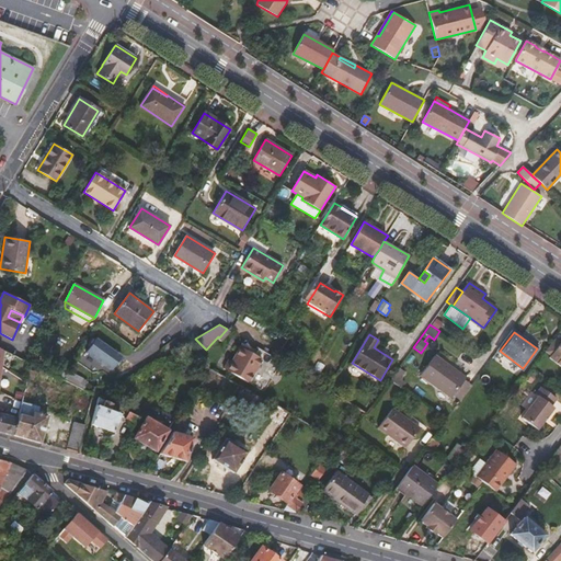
[(545,352),(550,356),(560,341),(560,336),(558,334),(545,352)]
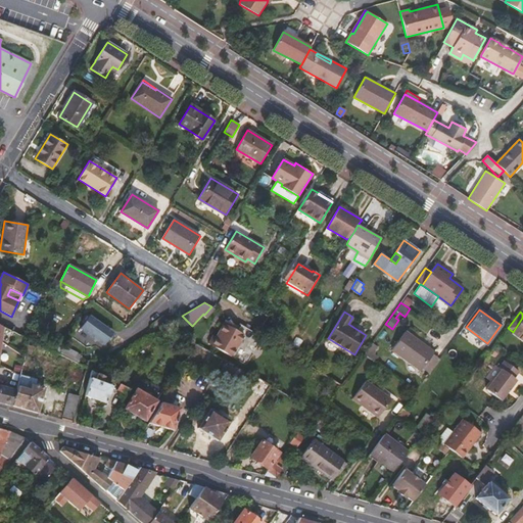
[(90,315),(80,328),(103,345),(113,332),(90,315)]
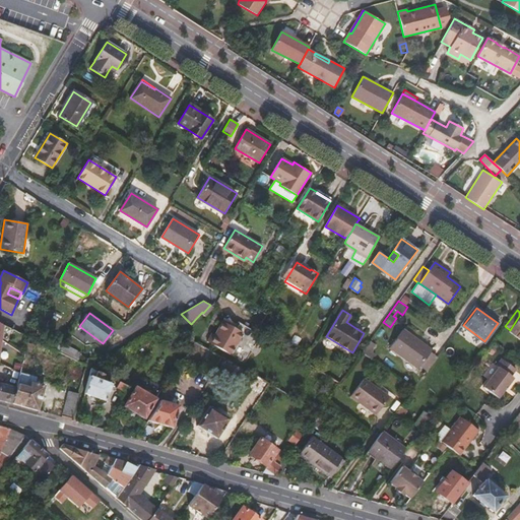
[(519,316),(510,330),(509,331),(519,339),(519,316)]
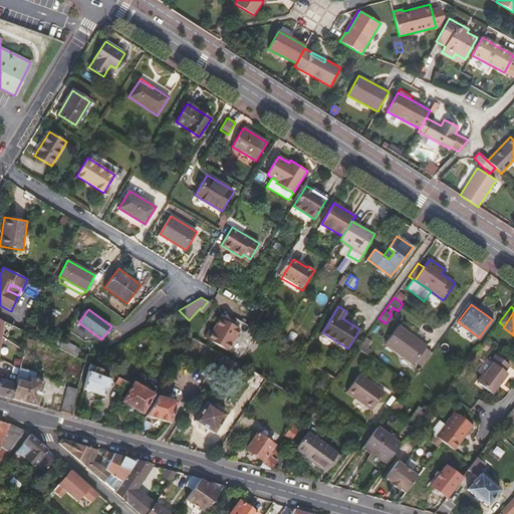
[(223,315),(221,318),(220,318),(213,331),(210,329),(205,338),(228,350),(240,329),(232,325),(234,321),(223,315)]
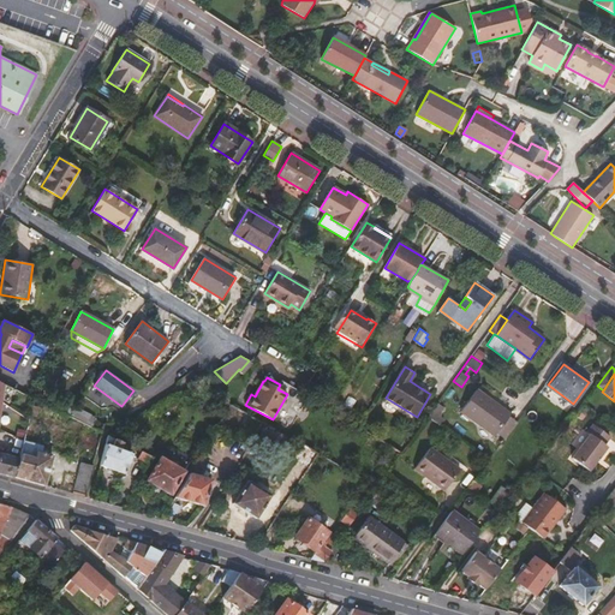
[(478,388),(460,412),(495,437),(497,434),(509,417),(512,413),(478,388)]
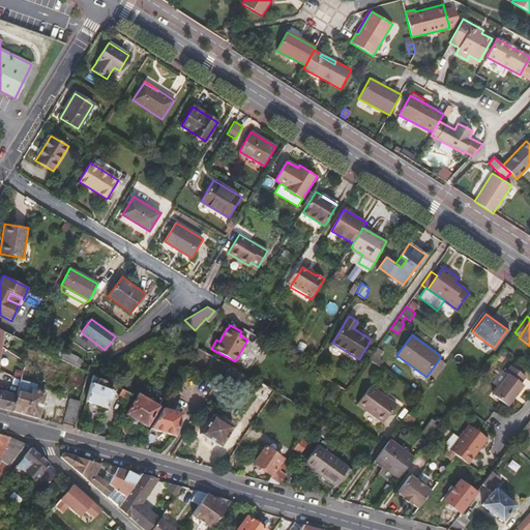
[(377,346),(369,358),(380,367),(384,362),(381,359),(381,355),(383,351),(377,346)]
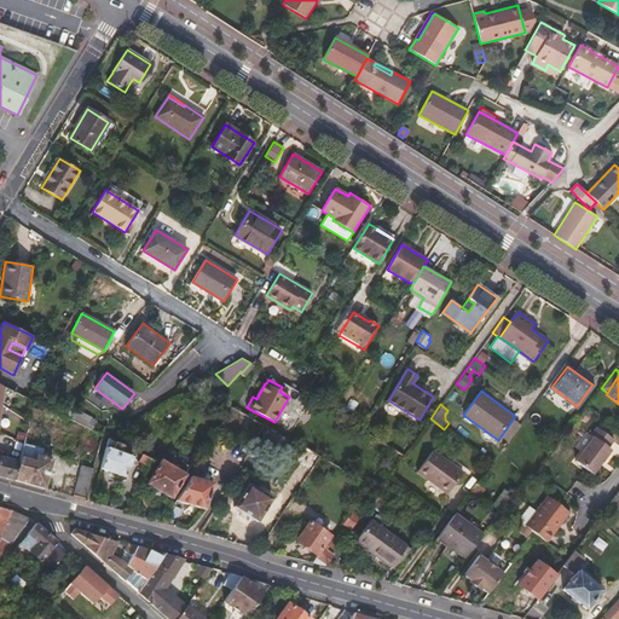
[(65,417),(92,431),(96,422),(91,417),(73,408),(65,417)]
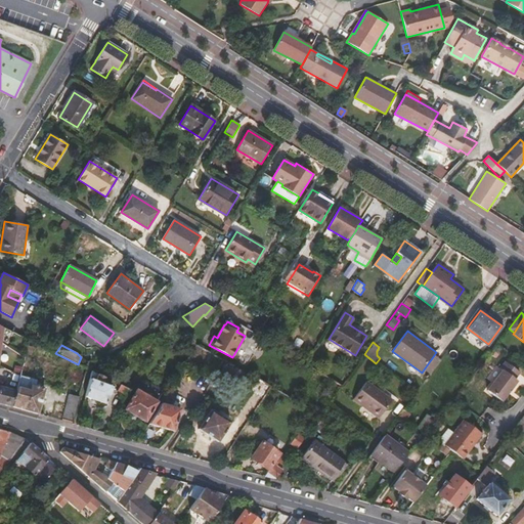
[(424,369),(430,375),(441,359),(434,355),(424,369)]
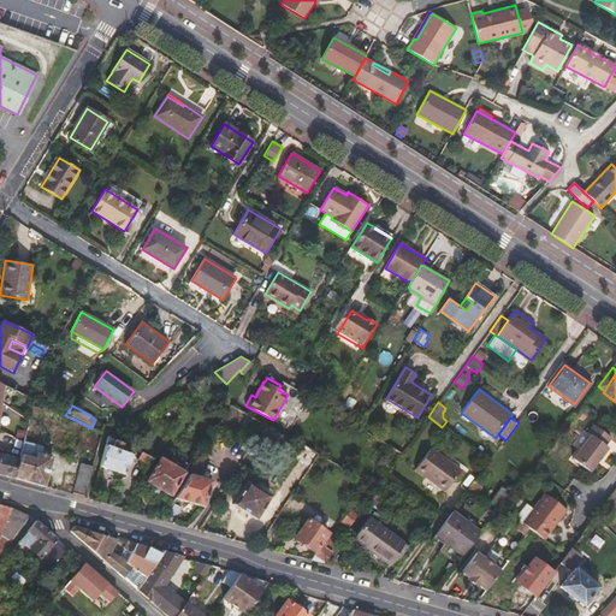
[(615,444),(592,427),(586,436),(590,437),(572,461),(587,474),(606,450),(609,452),(615,444)]
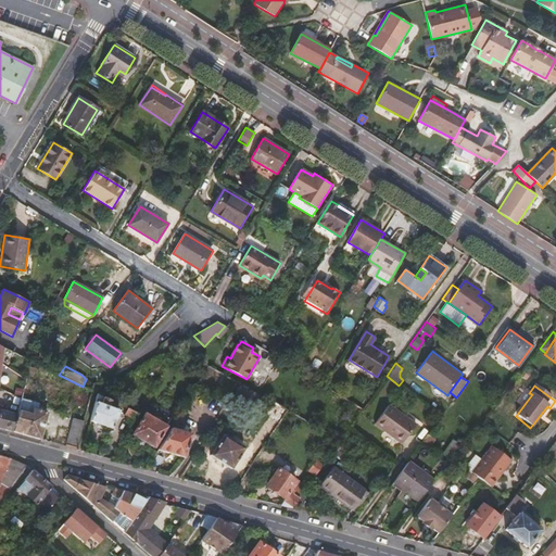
[(98,394),(90,421),(112,429),(119,411),(115,408),(117,403),(109,399),(98,393),(98,394)]
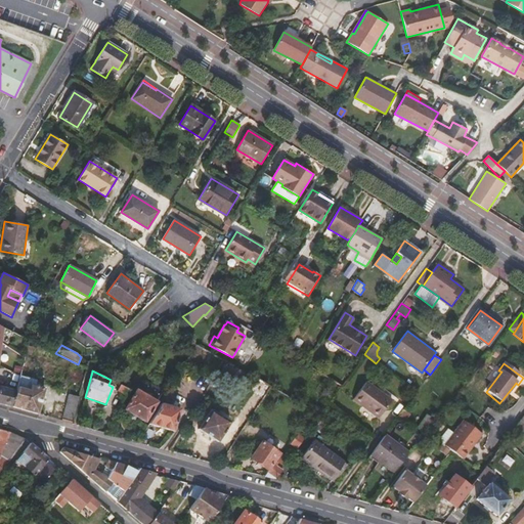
[(104,372),(102,376),(111,380),(116,382),(118,378),(104,372)]
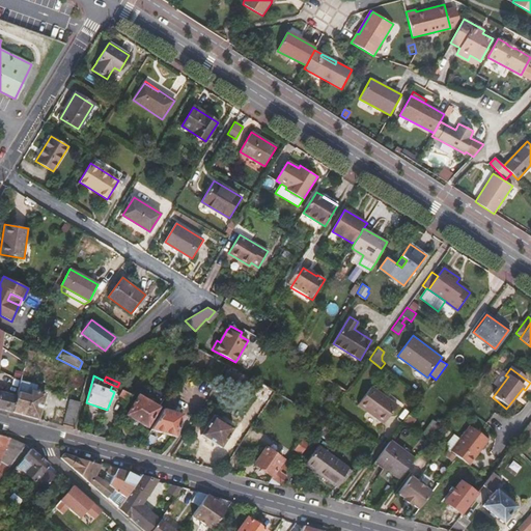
[(17,396),(11,412),(38,419),(45,394),(31,390),(33,385),(21,382),(17,396)]
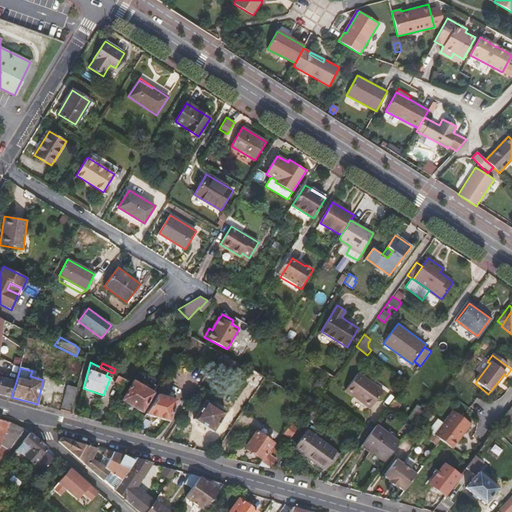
[(249,369),(245,376),(253,380),(249,386),(256,390),(265,377),(249,369)]
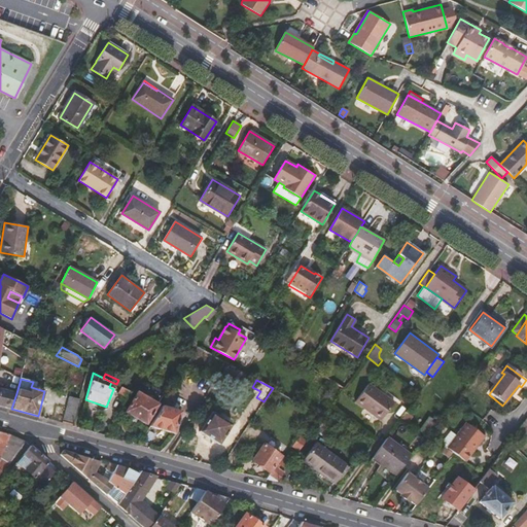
[(381,420),(394,402),(370,384),(356,401),(381,420)]
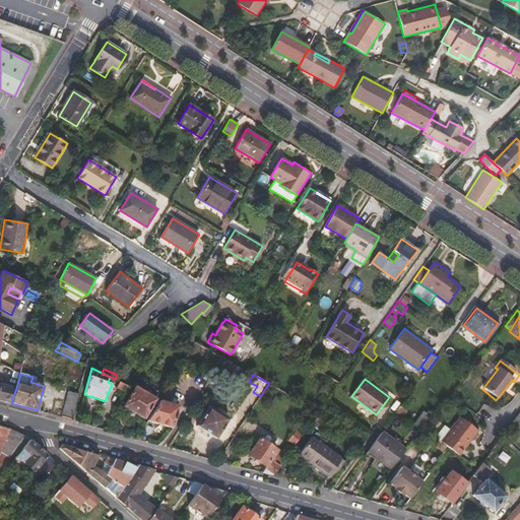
[(119,381),(109,401),(119,406),(129,387),(119,381)]
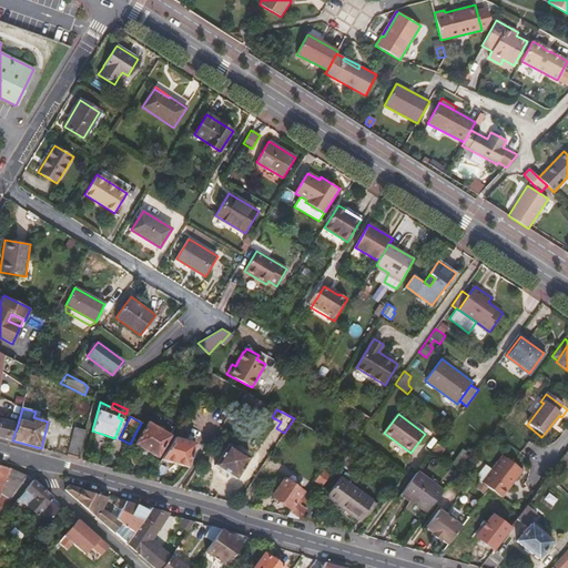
[(0,436),(3,438),(12,440),(18,424),(0,418),(0,436)]
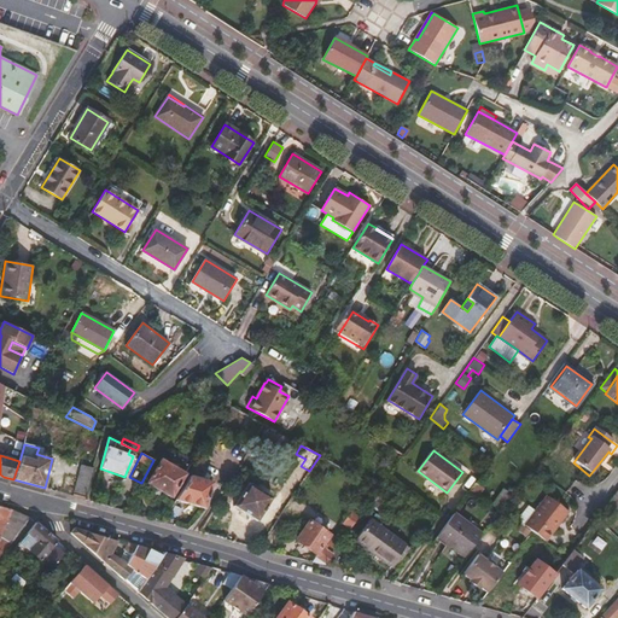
[(172,497),(185,474),(159,459),(146,483),(172,497)]
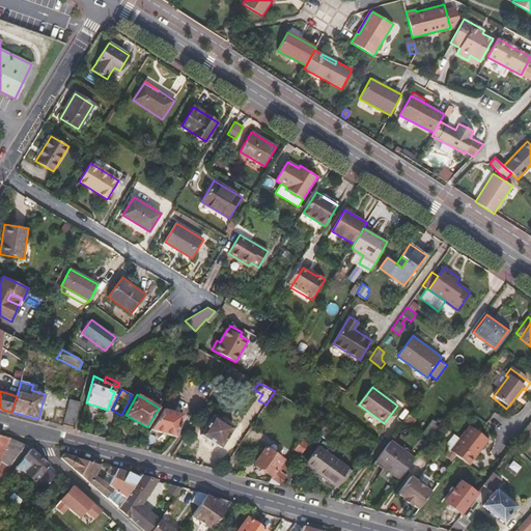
[(68,399),(62,426),(73,429),(80,402),(68,399)]
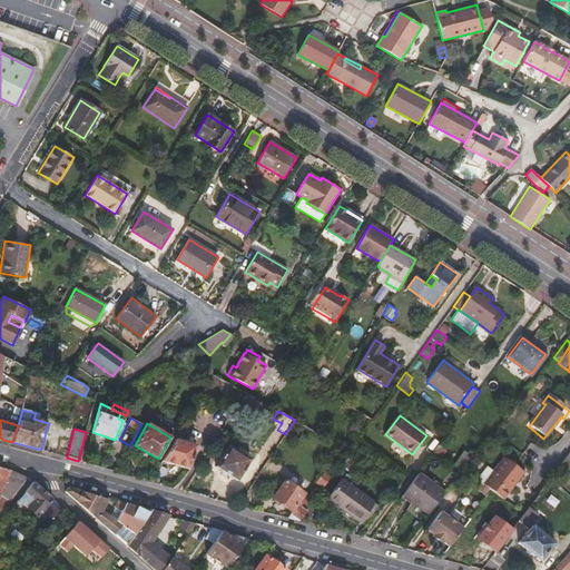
[(179,431),(161,461),(188,469),(195,445),(179,441),(184,433),(179,431)]
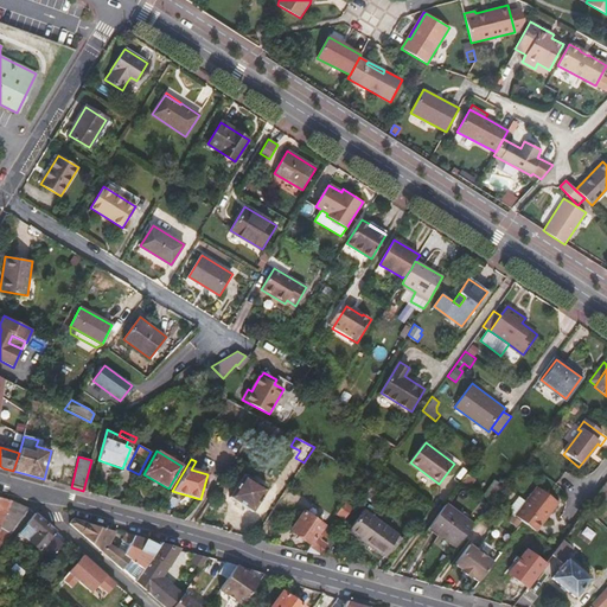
[(468,473),(475,479),(480,472),(474,467),(468,473)]
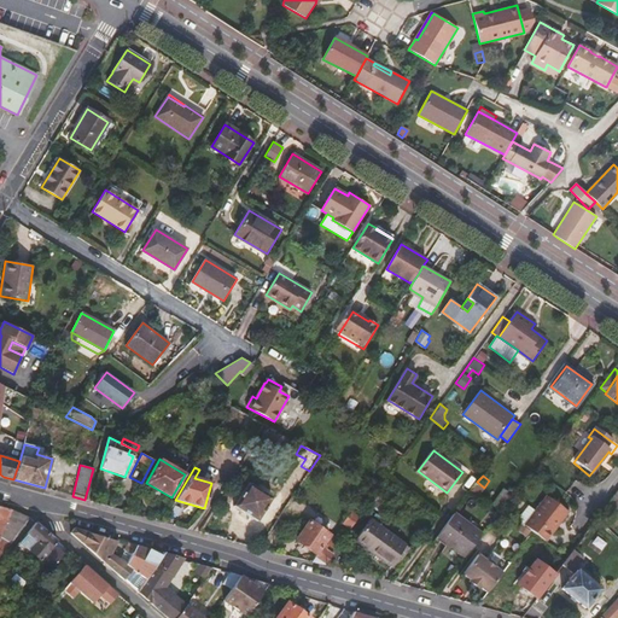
[(477,482),(470,493),(478,500),(485,489),(484,488),(477,482)]
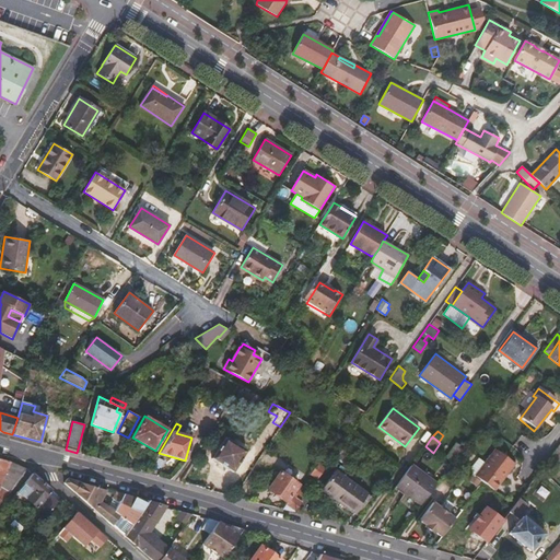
[(224,438),(211,458),(233,473),(246,451),(224,438)]
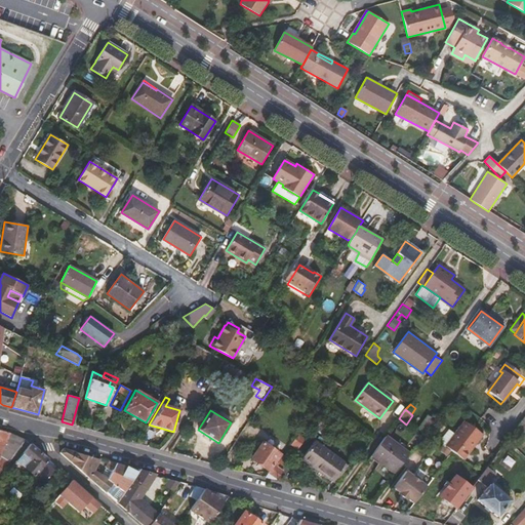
[(314,427),(322,434),(330,423),(326,421),(331,414),(326,410),(322,415),(314,427)]
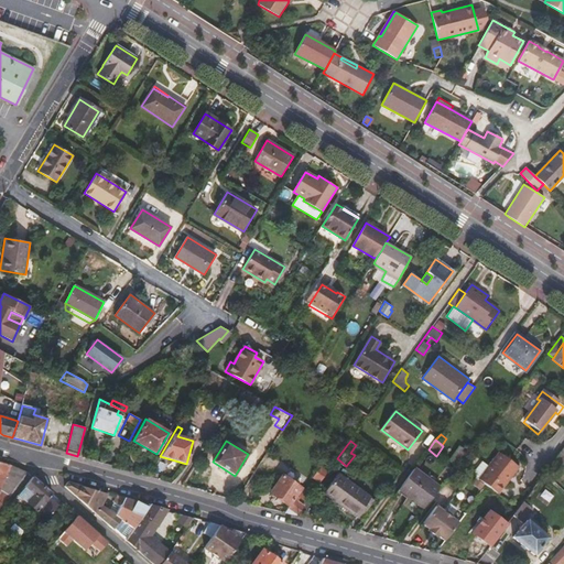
[(459,445),(448,461),(456,466),(458,464),(467,451),(459,445)]
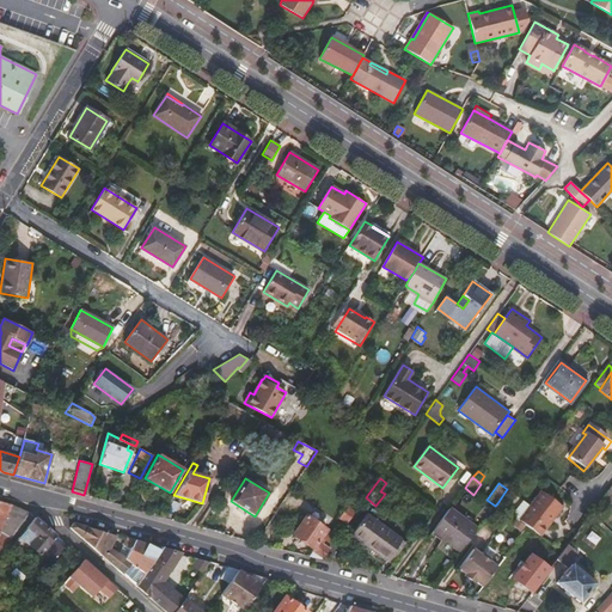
[(611,484),(601,500),(611,507),(611,484)]
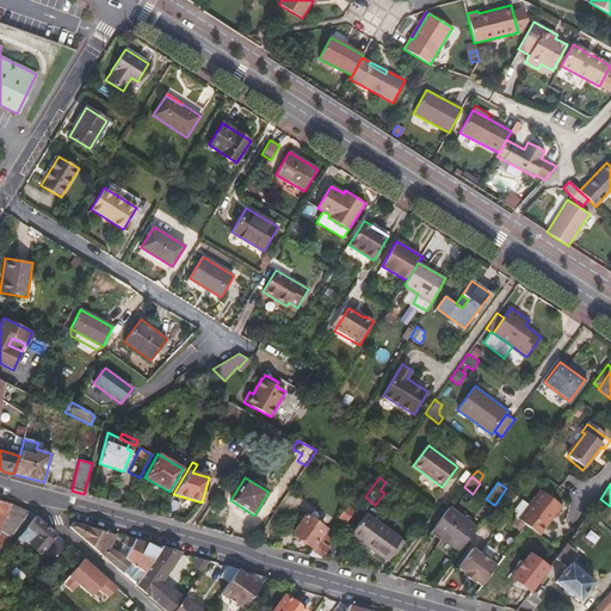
[(524,512),(519,519),(528,525),(539,535),(547,526),(544,524),(554,512),(556,514),(562,505),(541,489),(530,505),(524,512)]
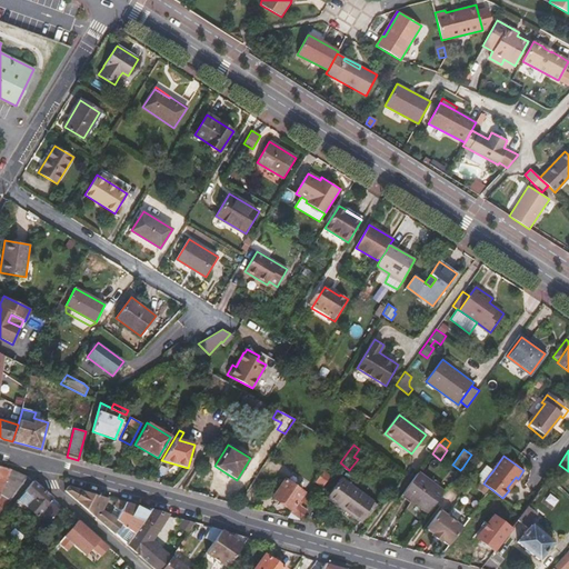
[(0,512),(10,501),(0,496),(0,491),(10,469),(0,466),(0,512)]
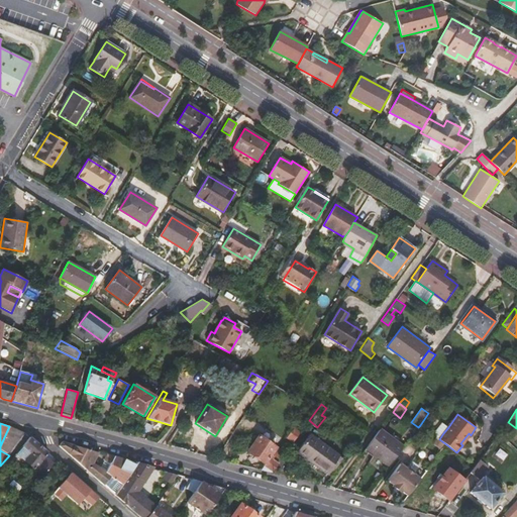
[(448,427),(442,423),(437,429),(432,435),(439,439),(443,433),(448,427)]
